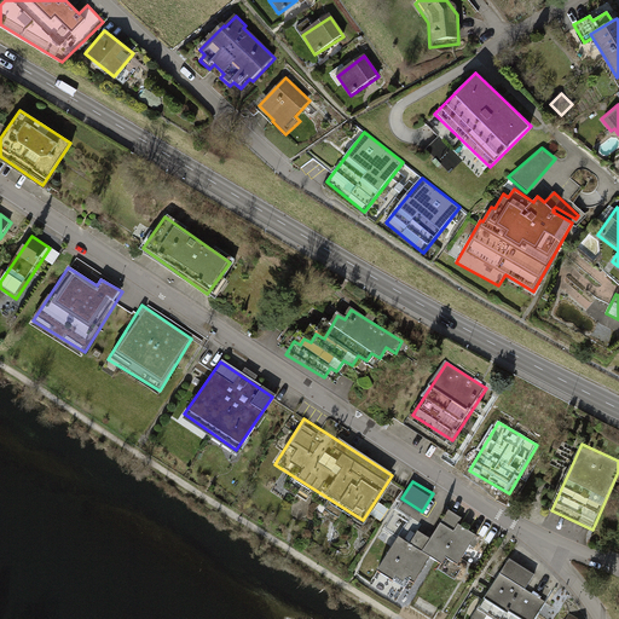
[(479,533),(447,515),(432,541),(418,533),(412,544),(398,536),(376,572),(410,593),(432,556),(456,571),(479,533)]
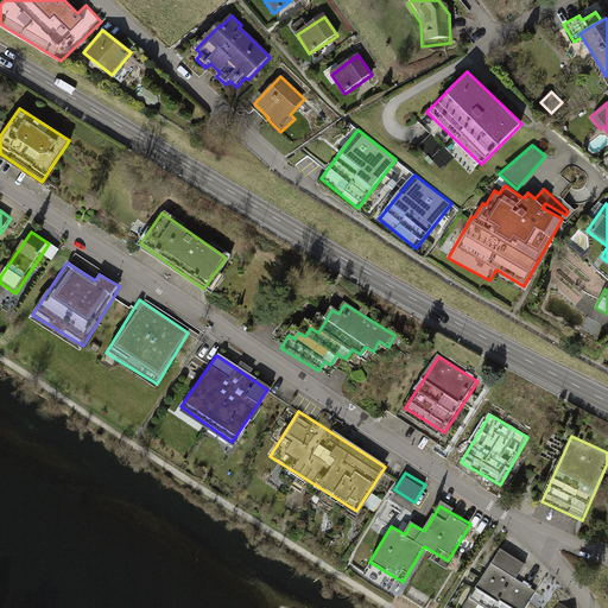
[(525,565),(501,550),(464,607),(527,607),(538,593),(517,580),(525,565)]
